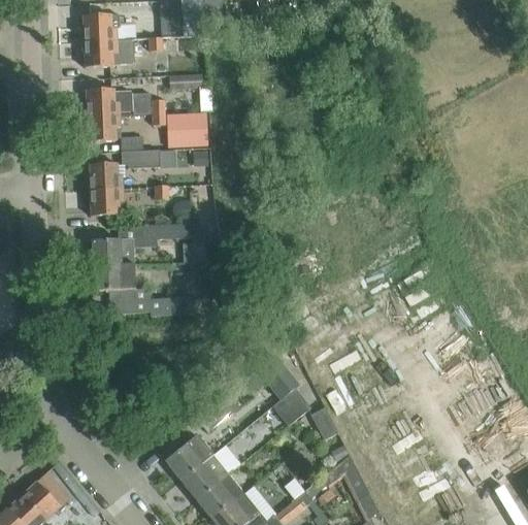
[(163,0),(163,11),(180,10),(182,36),(203,35),(201,0),(163,0)]
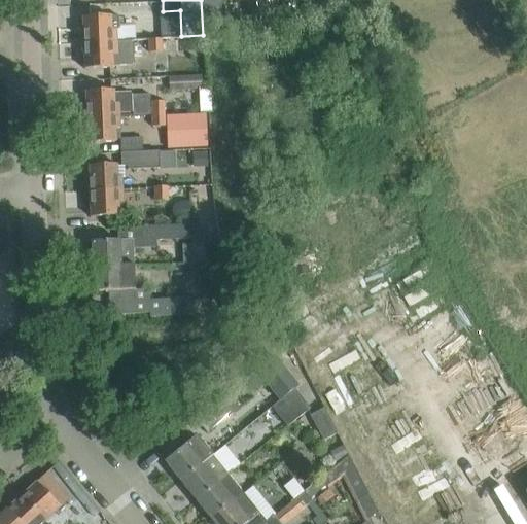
[(117,13),(103,14),(82,14),(83,40),(115,39),(114,27),(118,27),(117,13)]
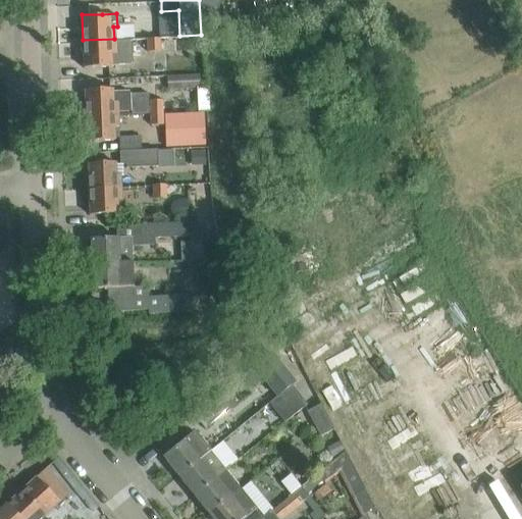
[(160,38),(147,38),(147,50),(160,50),(160,38)]
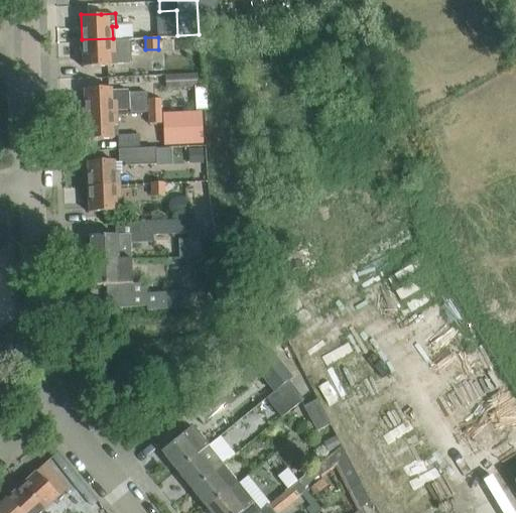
[(130,61),(129,38),(113,38),(82,39),(83,66),(110,65),(110,62),(130,61)]
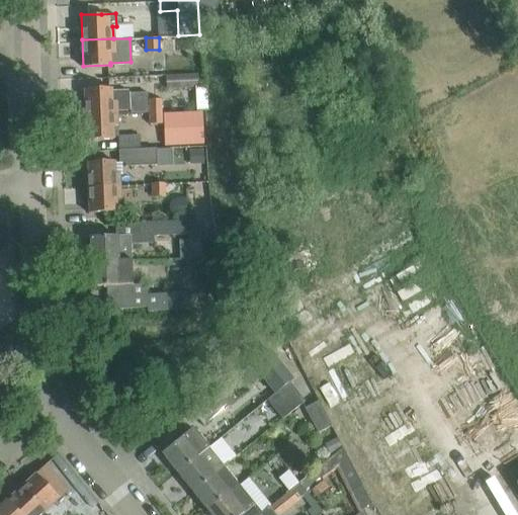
[(195,85),(196,107),(207,107),(206,83),(198,84),(198,71),(166,73),(167,86),(195,85)]
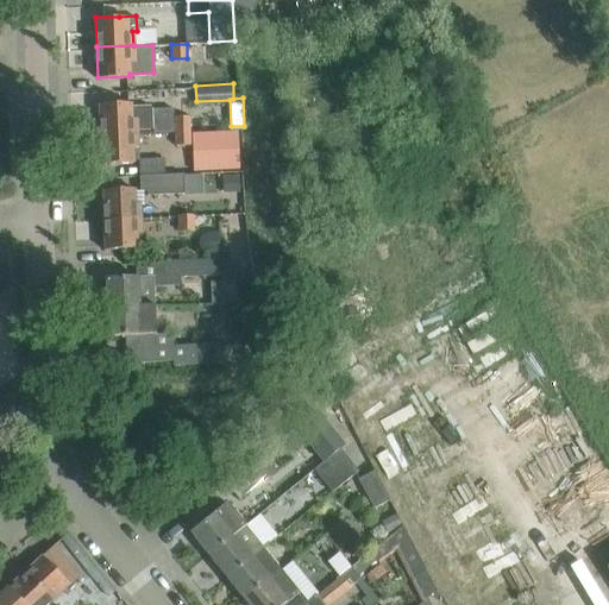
[(151,104),(149,104),(130,105),(130,101),(98,104),(100,133),(138,131),(138,128),(152,127),(151,104)]
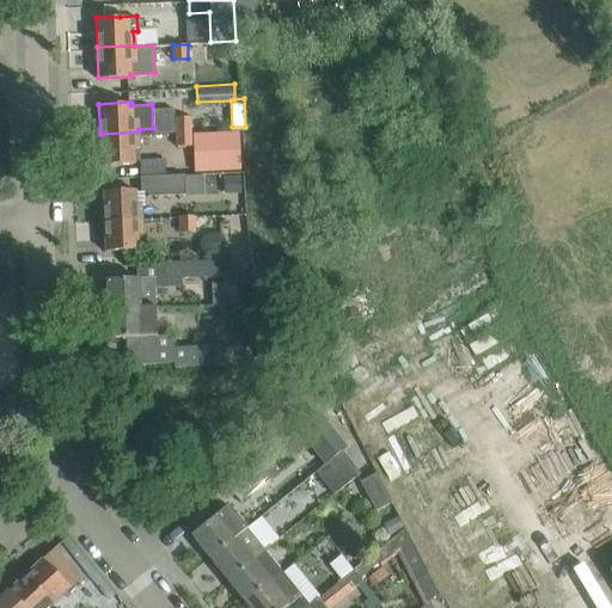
[(190,129),(190,115),(175,116),(176,129),(190,129)]
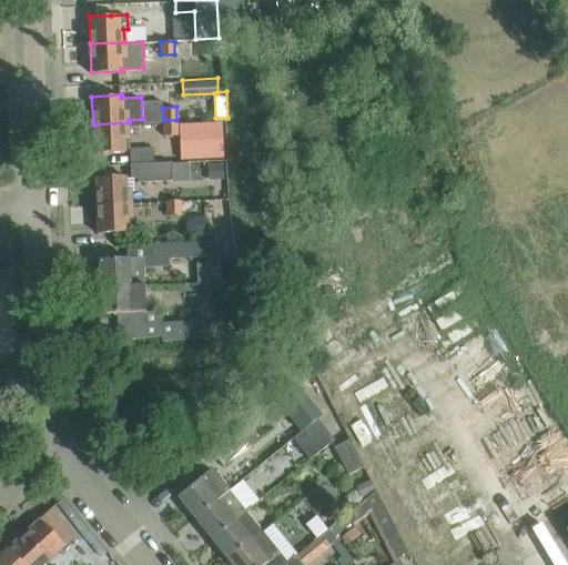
[(178,132),(176,120),(163,120),(164,133),(178,132)]
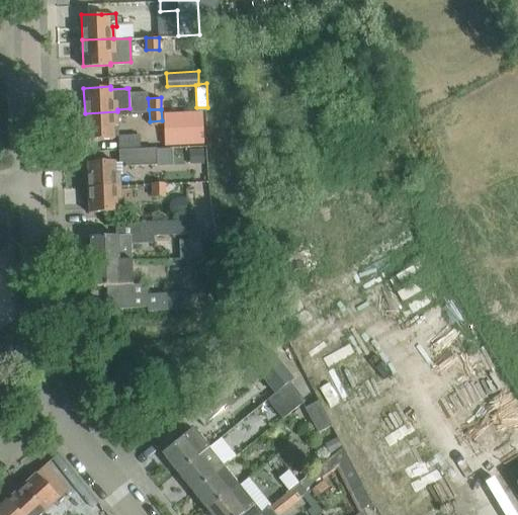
[(118,123),(117,111),(85,113),(86,139),(114,137),(113,123),(118,123)]
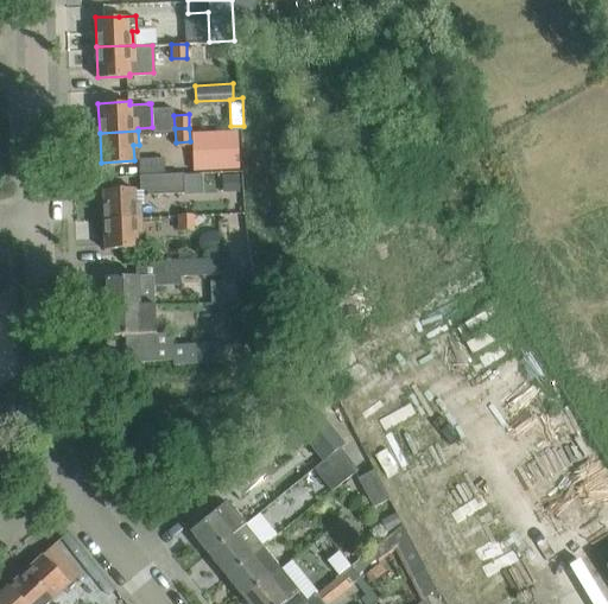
[(219,132),(189,133),(190,141),(191,170),(221,169),(239,167),(236,131),(219,132)]
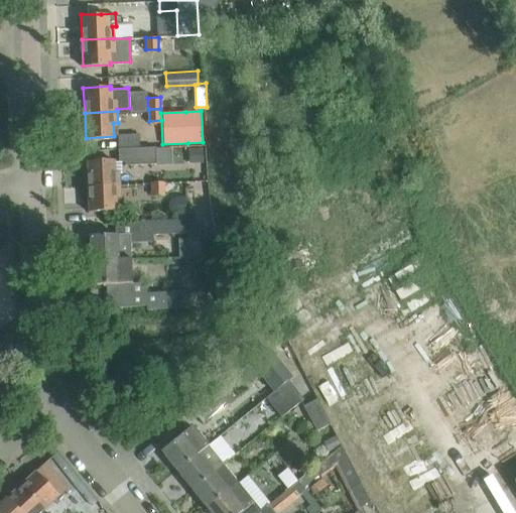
[(117,134),(118,147),(139,146),(138,133),(117,134)]
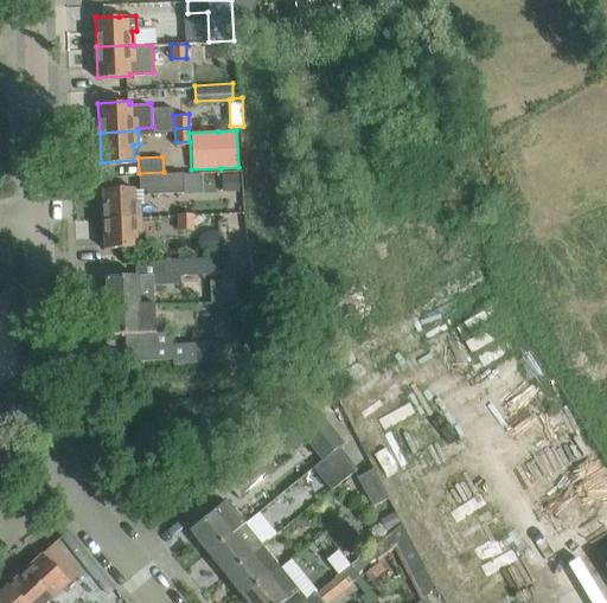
[(183,171),(177,171),(164,172),(139,173),(140,188),(147,187),(147,192),(184,190),(183,171)]
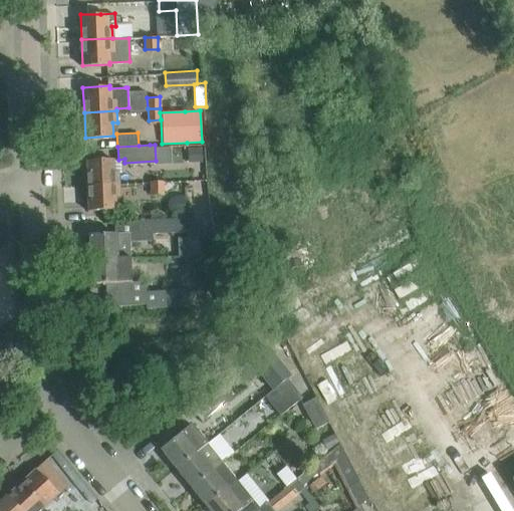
[(188,147),(189,161),(203,160),(202,146),(188,147)]
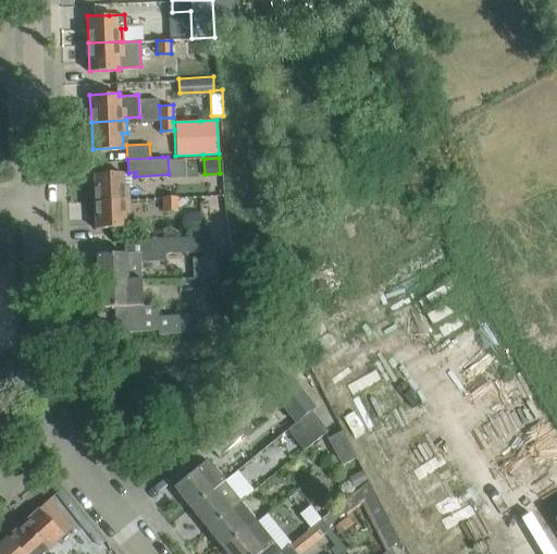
[(123,172),(114,172),(93,173),(94,200),(130,198),(128,184),(123,185),(123,172)]
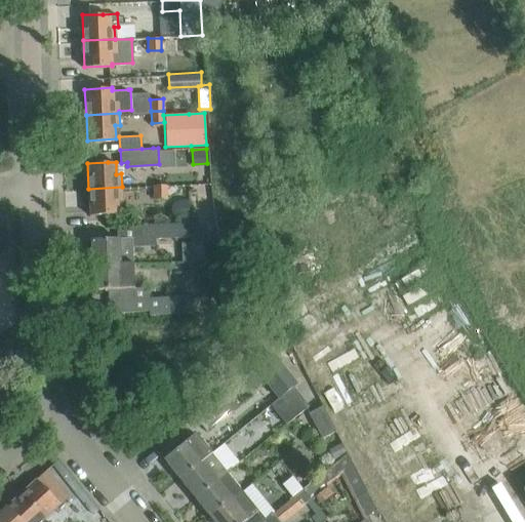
[(168,197),(167,185),(154,186),(155,198),(168,197)]
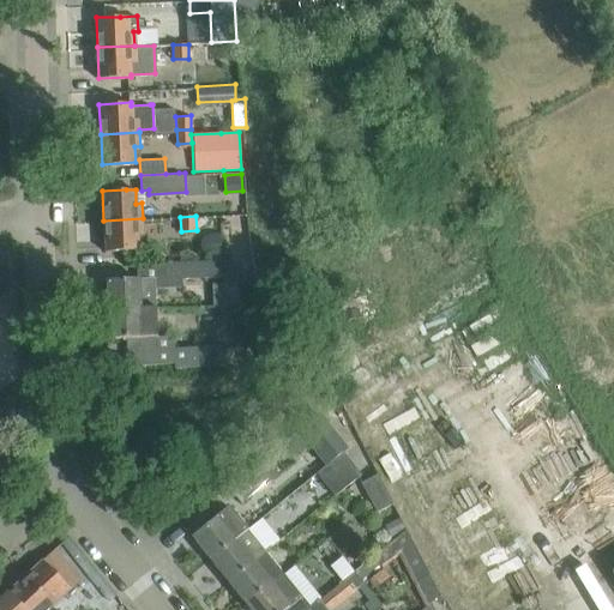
[(143,231),(143,218),(103,221),(104,251),(138,249),(138,248),(143,248),(142,231),(143,231)]
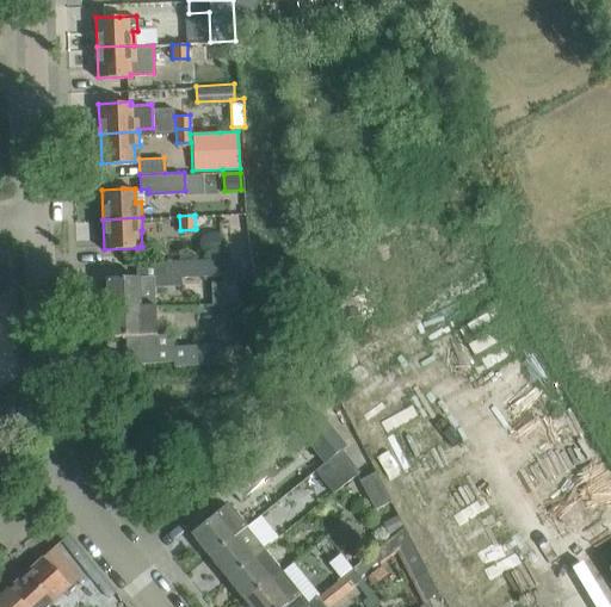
[(222,256),(168,259),(170,276),(181,276),(222,273),(222,279),(223,303),(233,303),(238,303),(236,280),(235,273),(233,273),(232,258),(222,258),(222,256)]
